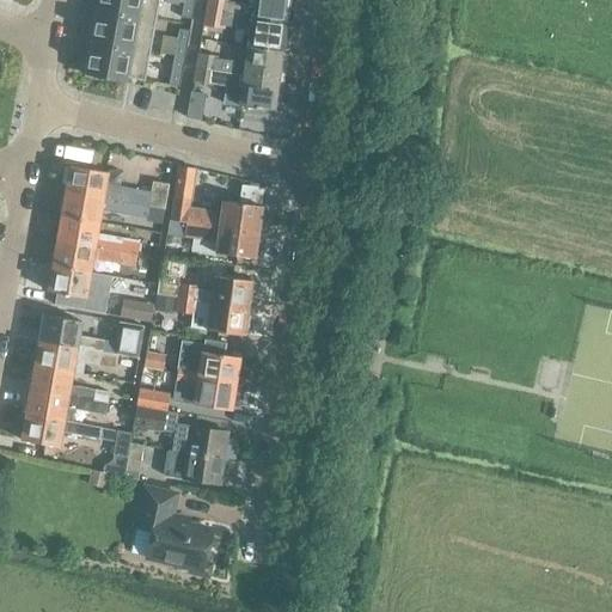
[(99,0),(98,8),(157,19),(159,0),(99,0)]
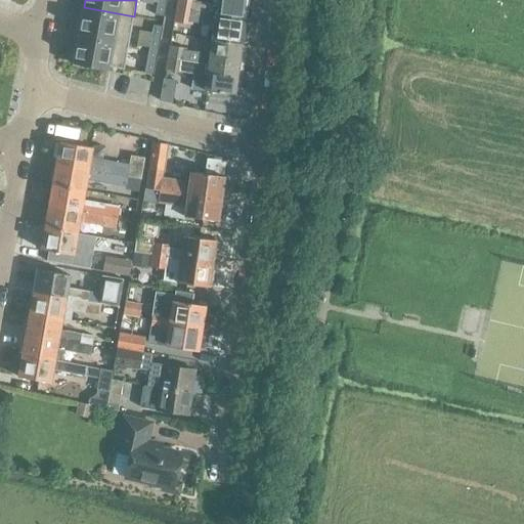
[(167,0),(157,0),(155,14),(164,16),(167,0)]
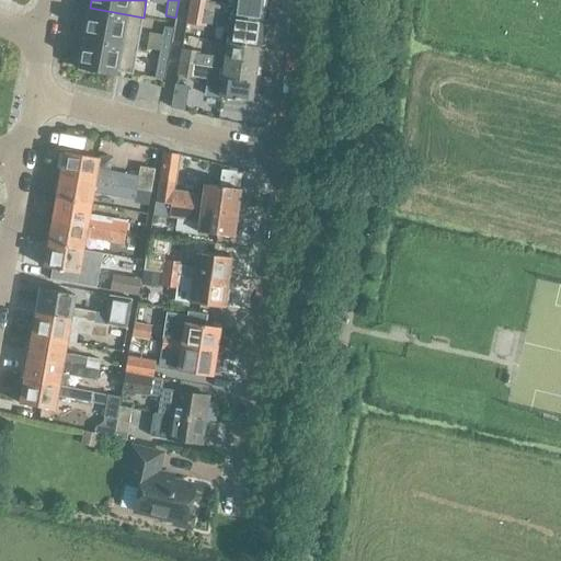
[(203,0),(189,0),(187,11),(263,22),(265,11),(270,10),(271,0),(233,0),(233,6),(208,1),(203,0)]
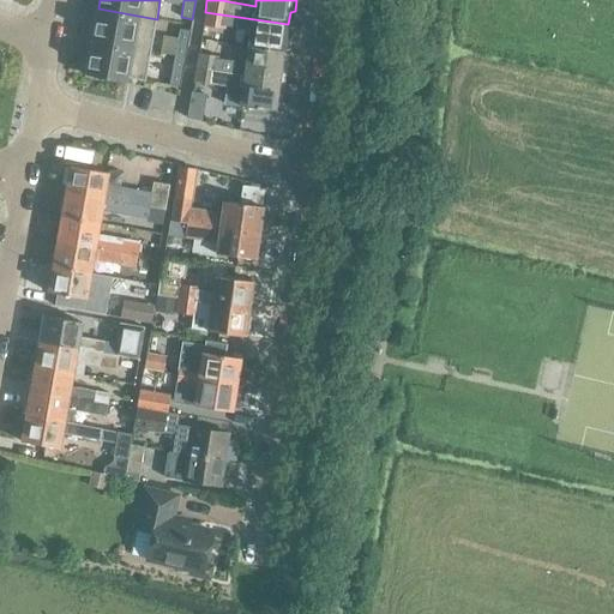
[(98,8),(92,42),(151,52),(157,19),(98,8)]
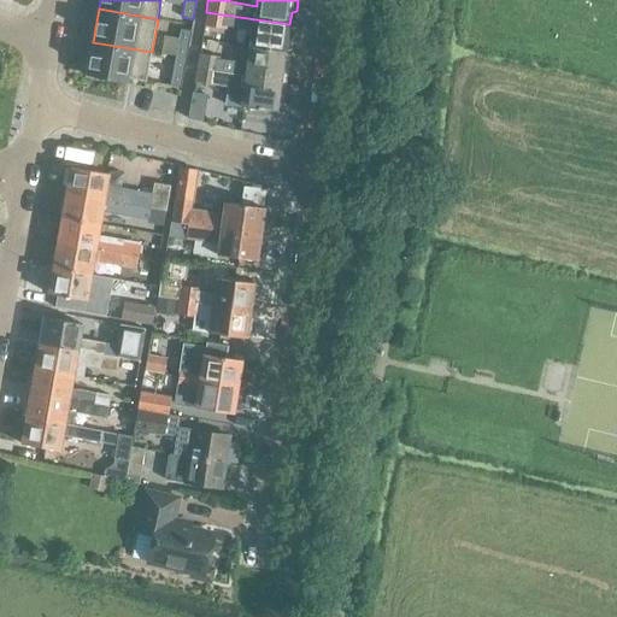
[(253,33),(251,47),(286,52),(291,51),(293,35),(288,34),(289,24),(206,12),(204,25),(223,29),(224,29),(253,33)]
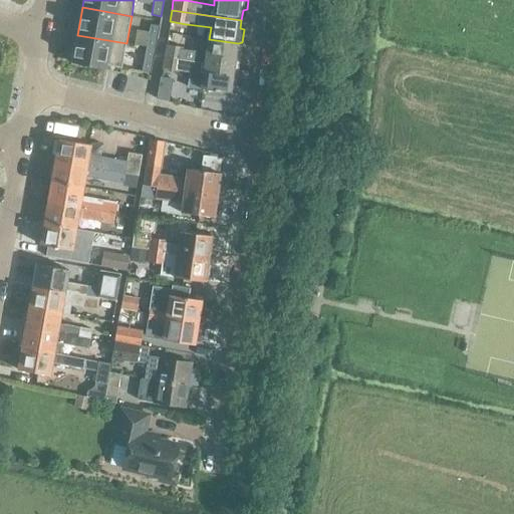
[(151,24),(147,48),(156,49),(160,26),(151,24)]
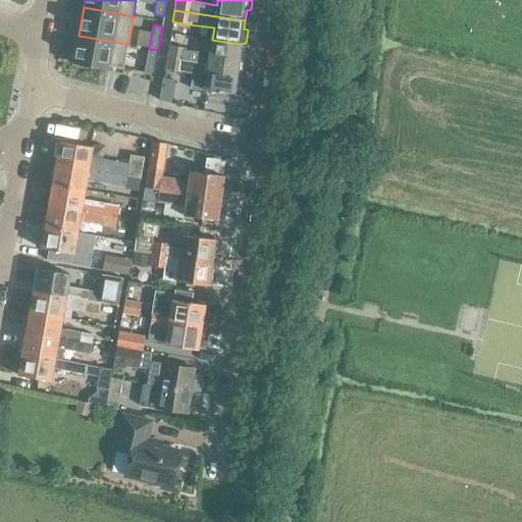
[(128,44),(79,36),(73,64),(107,70),(108,66),(124,69),(128,44)]
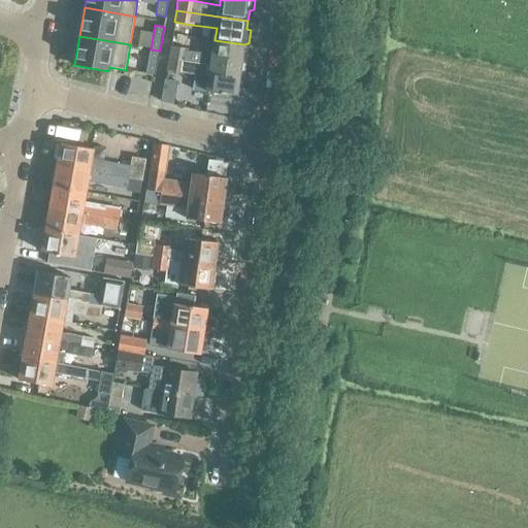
[(172,46),(169,59),(241,69),(242,58),(248,57),(249,47),(244,45),(244,44),(215,40),(212,54),(189,50),(172,46)]
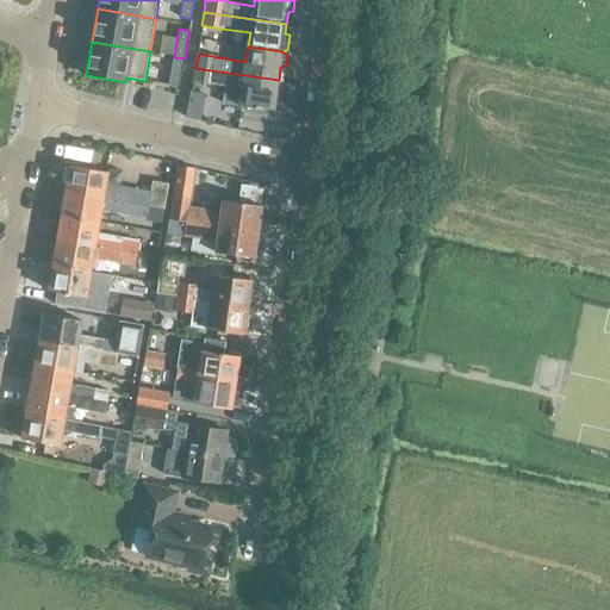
[(185,58),(174,57),(168,85),(179,87),(185,58)]
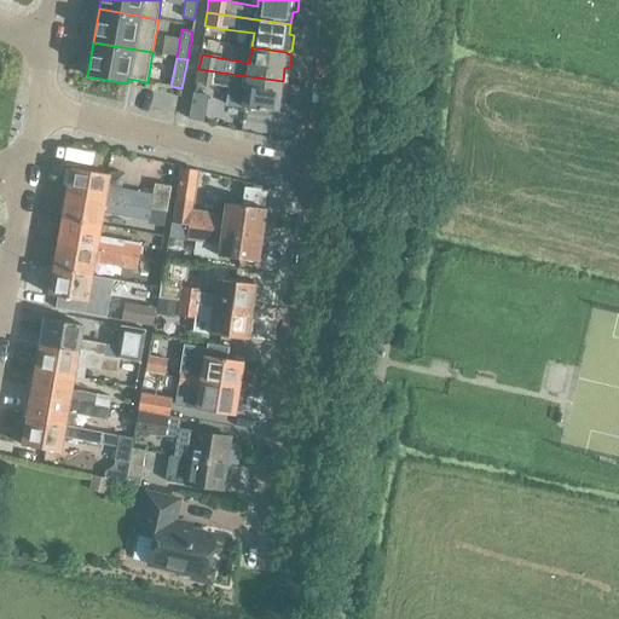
[(283,81),(198,69),(196,82),(217,86),(246,90),(243,108),(278,113),(279,109),(284,108),(285,97),(281,93),(283,81)]
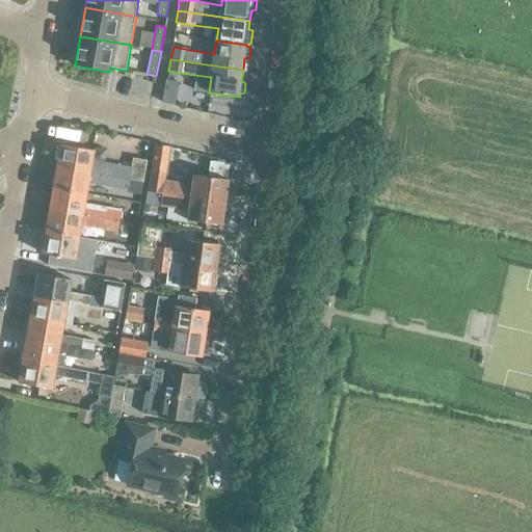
[(179,82),(166,80),(162,102),(175,104),(179,82)]
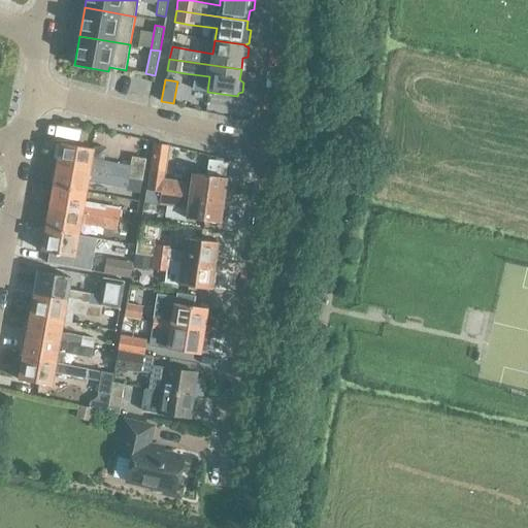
[(57,165),(129,178),(142,180),(146,159),(132,157),(130,166),(92,159),(93,149),(61,143),(57,165)]
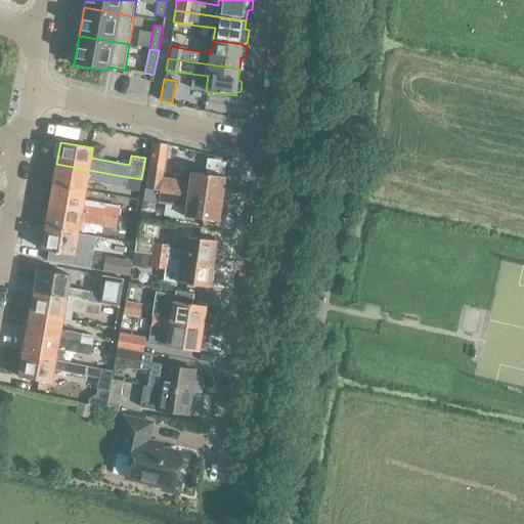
[(56,164),(53,184),(85,190),(87,180),(126,186),(128,177),(56,164)]
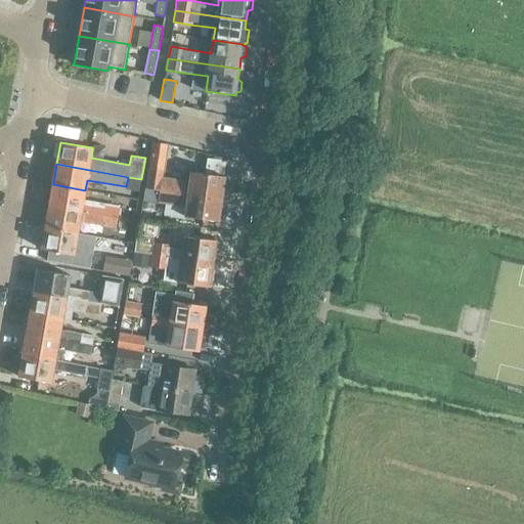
[(150,167),(147,188),(221,199),(224,176),(191,172),(190,182),(162,178),(164,169),(150,167)]
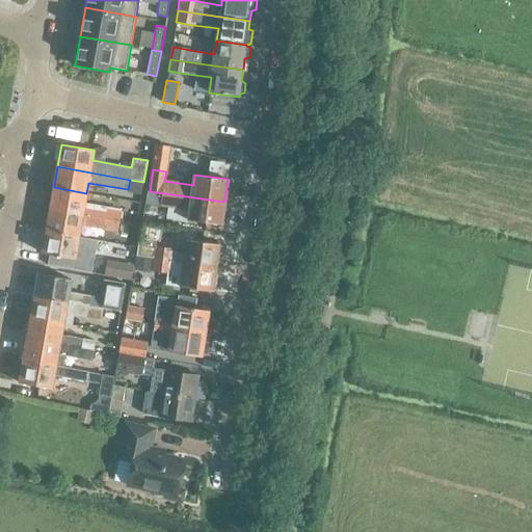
[(54,187),(50,210),(120,222),(122,210),(85,204),(86,193),(54,187)]
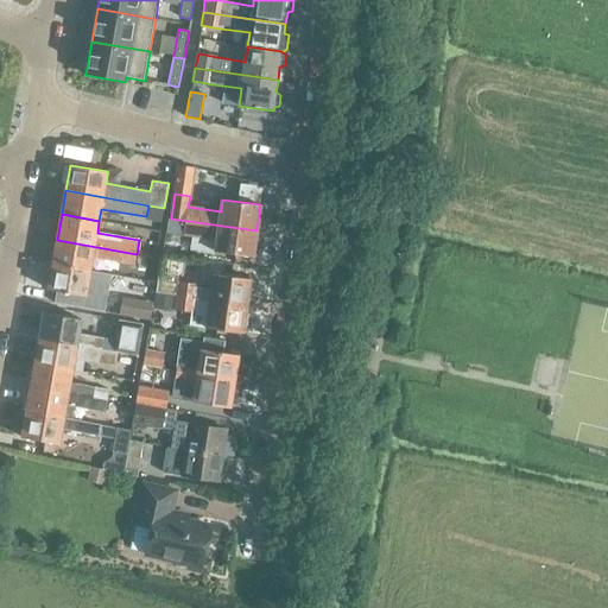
[(257,230),(171,219),(169,217),(166,233),(216,240),(215,252),(253,257),(253,254),(258,253),(260,239),(255,236),(257,230)]
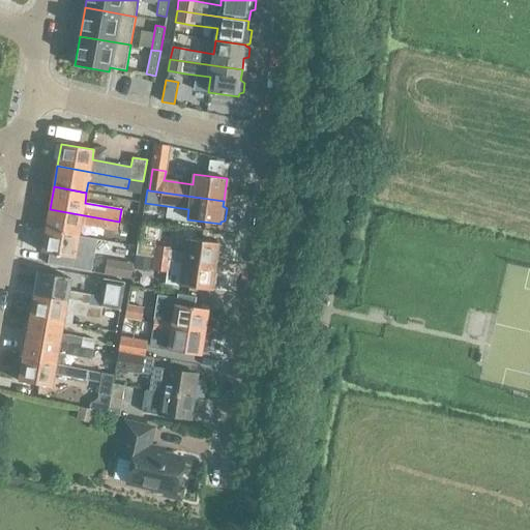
[(50,209),(46,231),(79,236),(80,227),(117,234),(119,222),(50,209)]
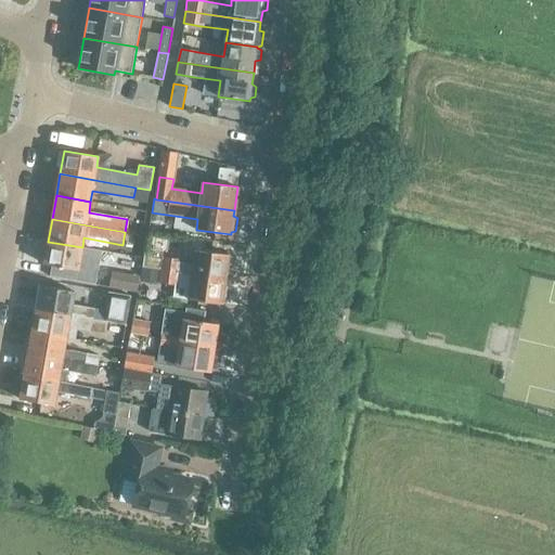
[(101,250),(82,247),(48,242),(47,249),(43,249),(41,260),(44,261),(43,265),(52,266),(51,276),(94,284),(101,250)]
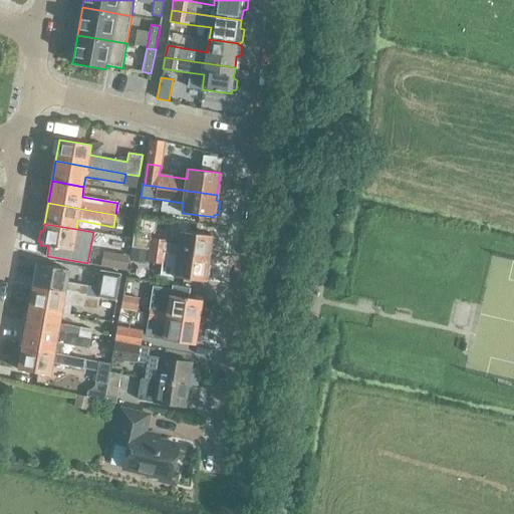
[(135,248),(149,250),(208,259),(209,249),(212,248),(213,241),(211,239),(211,236),(181,232),(179,245),(150,241),(150,242),(133,239),(132,248),(135,248)]
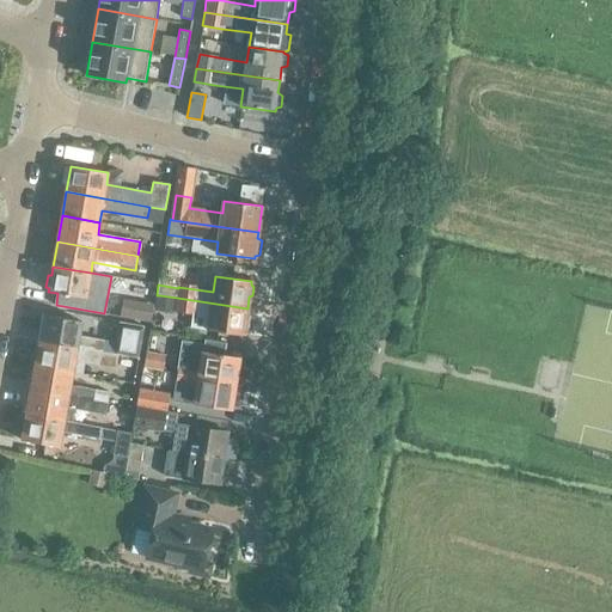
[(157,295),(154,310),(175,313),(175,312),(177,298),(160,295),(157,295)]
